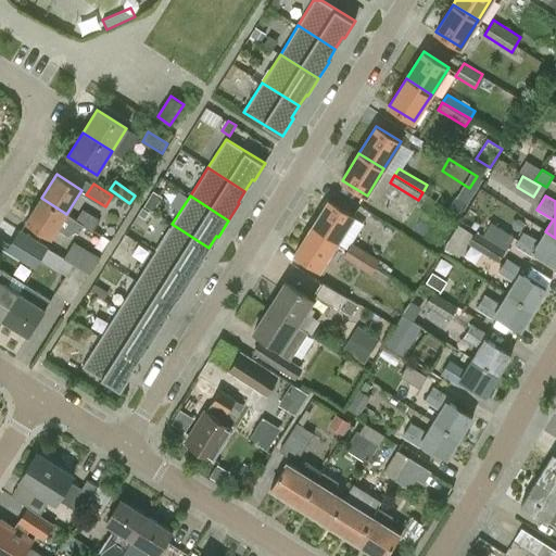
[(66,214),(41,198),(26,222),(51,238),(66,214)]
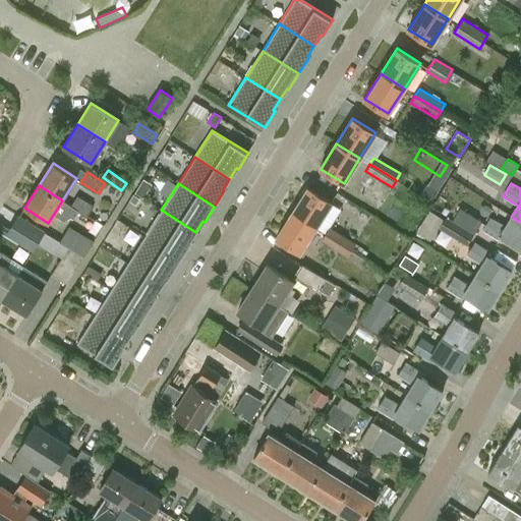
[(292,213),(315,227),(331,203),(308,187),(292,213)]
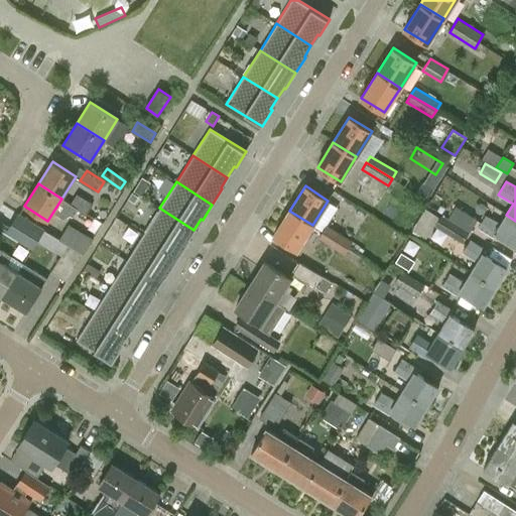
[(132,191),(126,202),(136,208),(142,198),(132,191)]
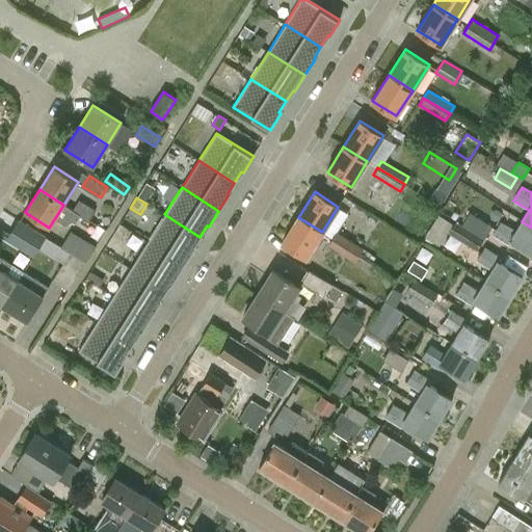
[(94,209),(79,200),(72,211),(87,220),(94,209)]
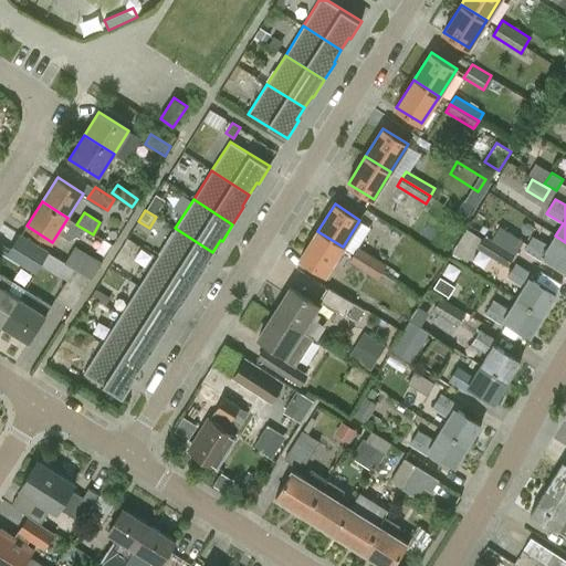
[(175,228),(157,257),(197,282),(207,264),(206,263),(212,252),(175,228)]
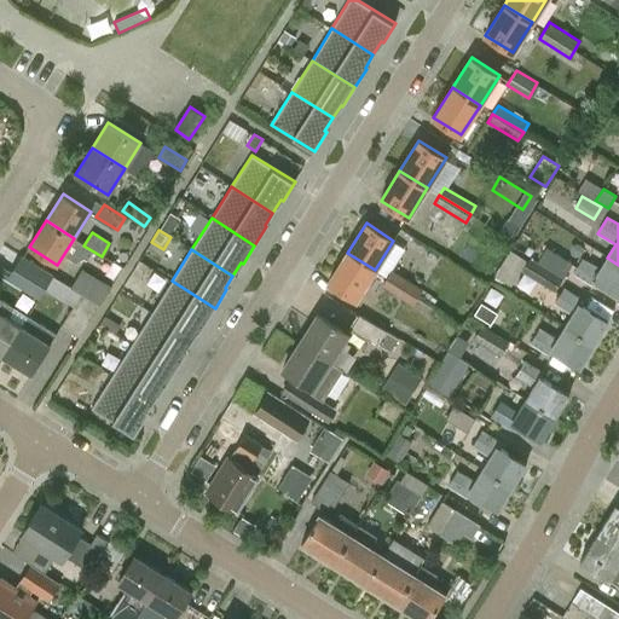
[(512,249),(495,276),(512,285),(521,271),(555,293),(563,279),(545,267),(530,258),(528,260),(512,249)]
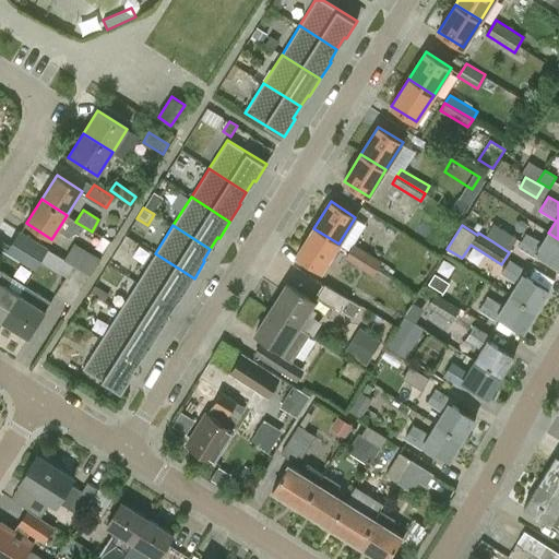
[(518,238),(501,227),(492,241),(509,252),(518,238)]
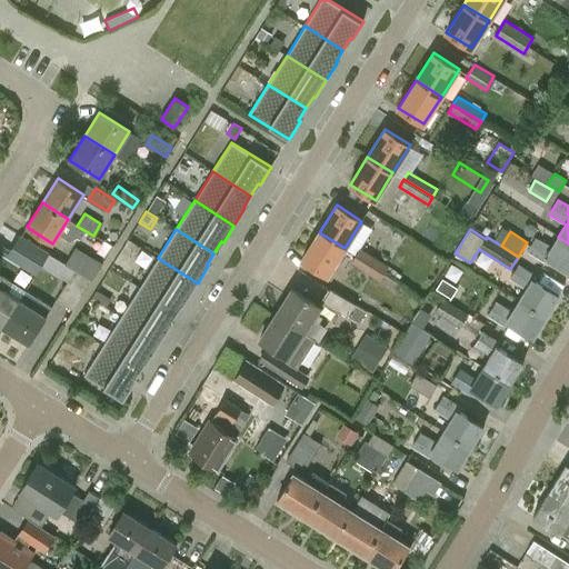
[(345,248),(319,232),(301,260),(327,276),(345,248)]
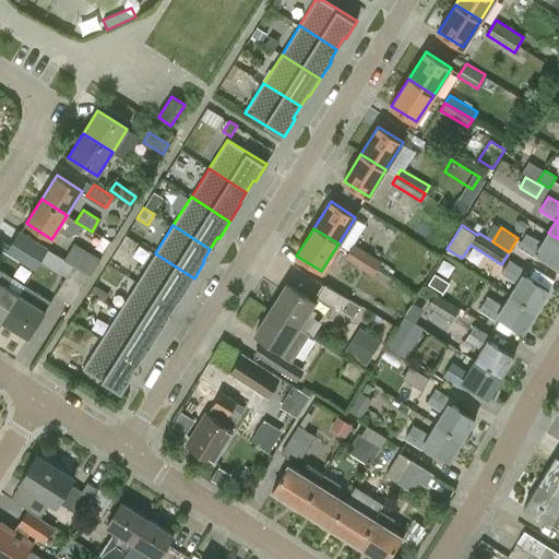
[(46,247),(18,229),(8,245),(36,262),(46,247)]
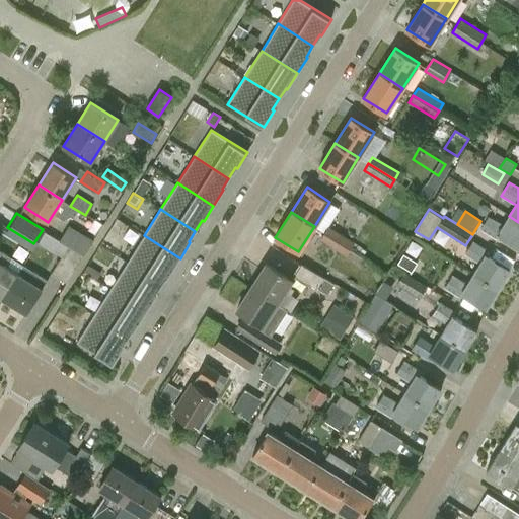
[(518,222),(509,216),(504,224),(488,215),(479,229),(496,239),(498,235),(518,247),(518,222)]
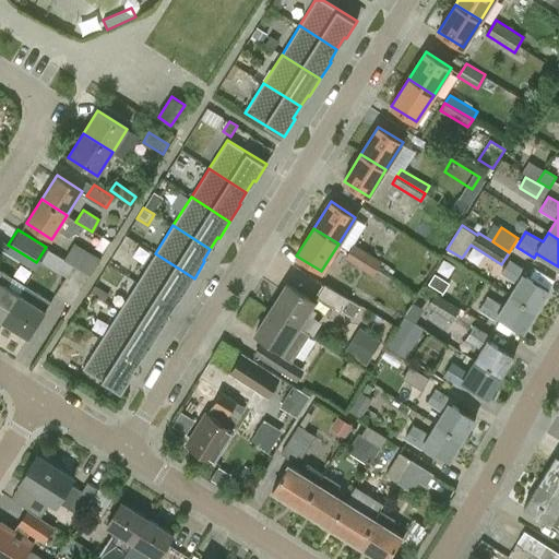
[(64,259),(73,264),(91,275),(100,259),(74,242),(64,259)]
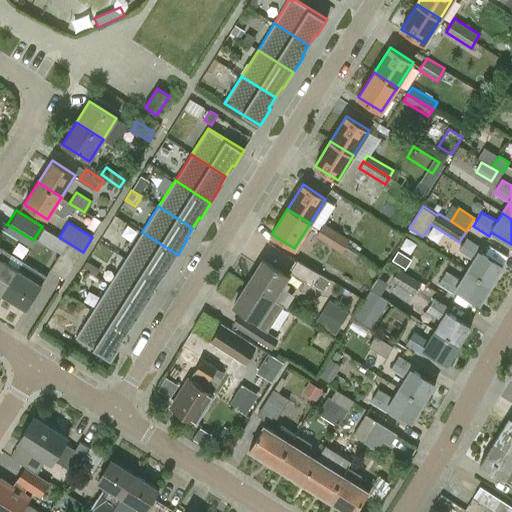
[(324,223),(320,230),(347,246),(351,239),(324,223)]
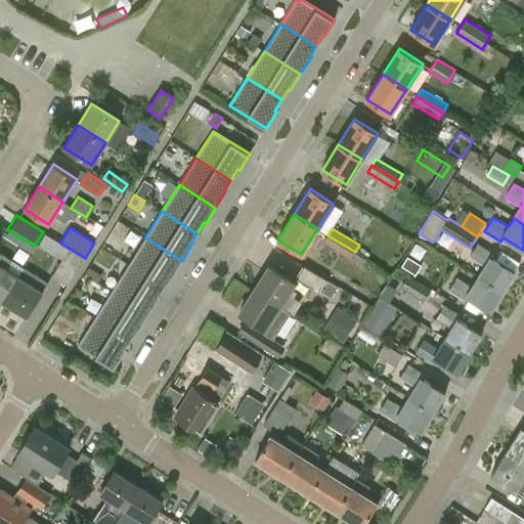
[(355,252),(328,235),(323,242),(364,267),(368,260),(355,252)]
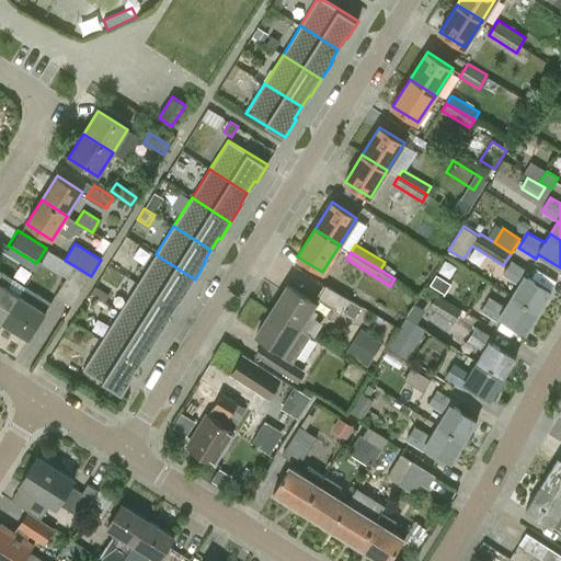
[(195,279),(156,254),(137,283),(175,307),(182,295),(184,296),(195,279)]
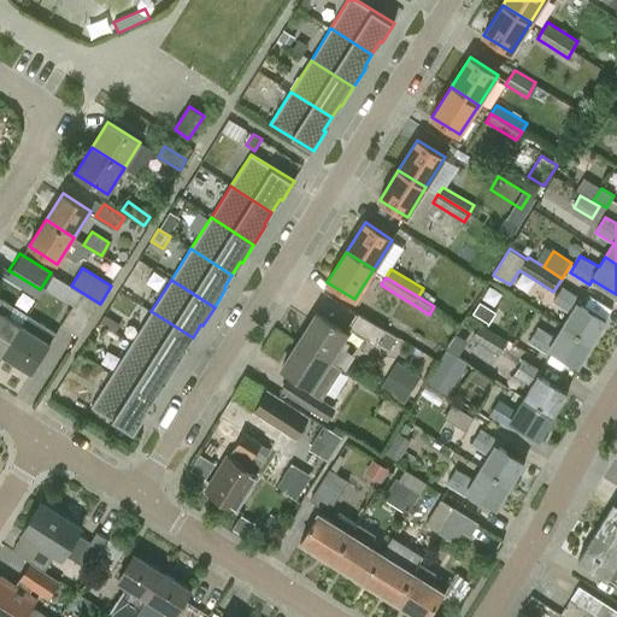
[(606,322),(579,305),(582,299),(563,287),(552,303),(570,313),(562,325),(592,345),(606,322)]
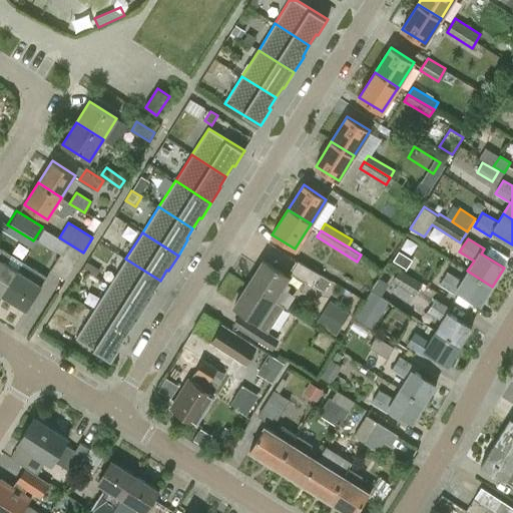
[(83,252),(67,242),(50,271),(66,280),(83,252)]
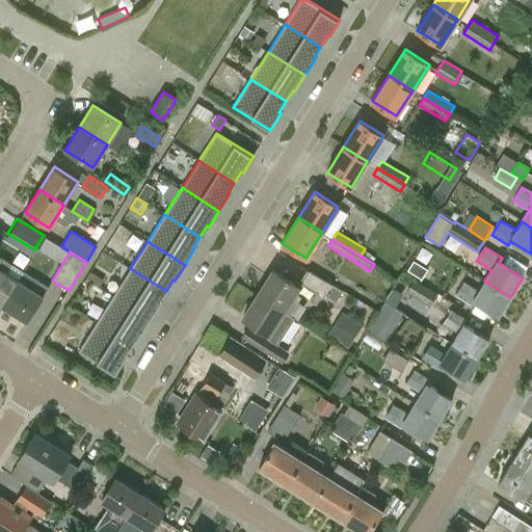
[(0,256),(0,304),(2,307),(19,281),(6,272),(12,264),(0,256)]
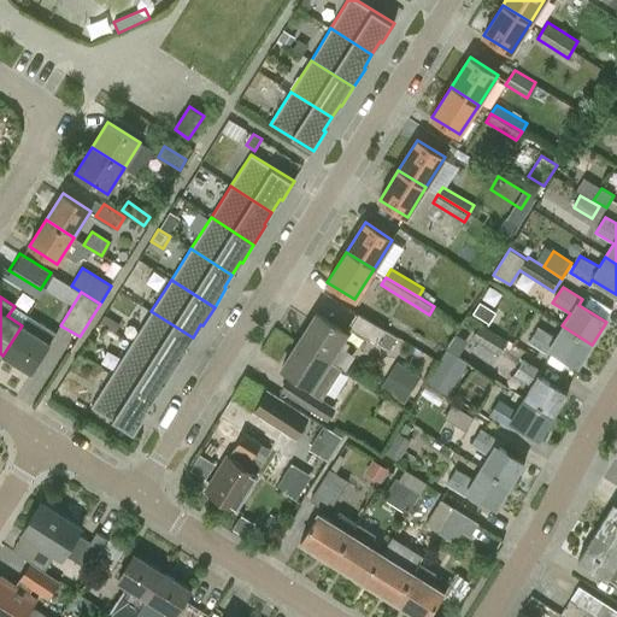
[(499,313),(480,301),(471,315),(491,327),(499,313)]
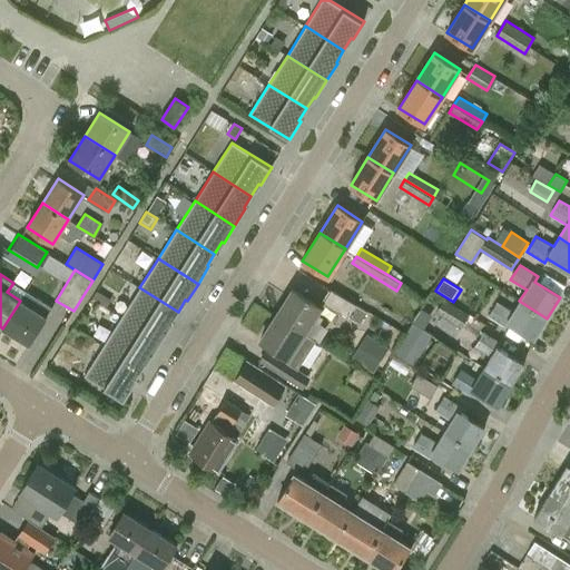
[(139,287),(121,316),(161,342),(172,324),(170,324),(178,312),(139,287)]
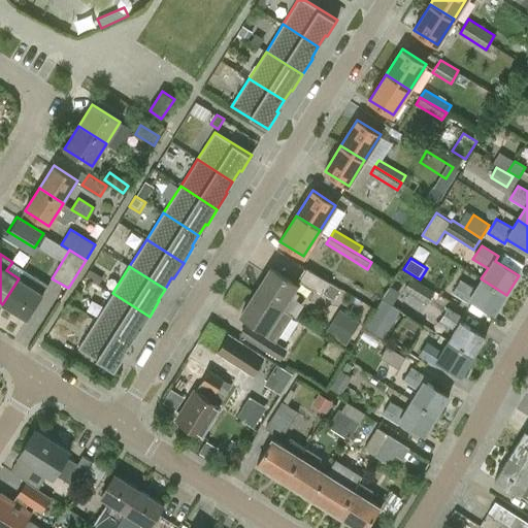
[(299,279),(333,300),(340,288),(306,267),(299,279)]
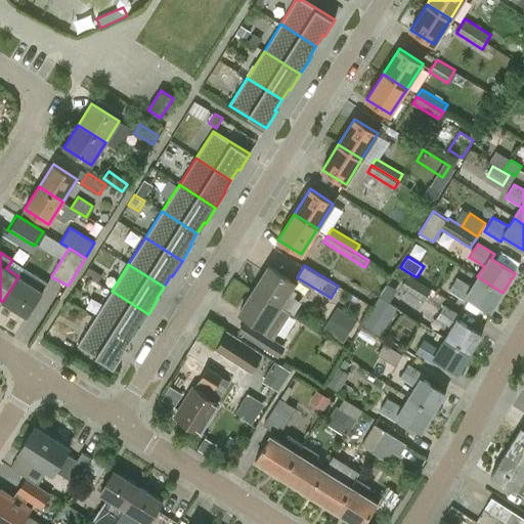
[(268,266),(254,290),(291,312),(298,299),(288,293),(295,282),(268,266)]
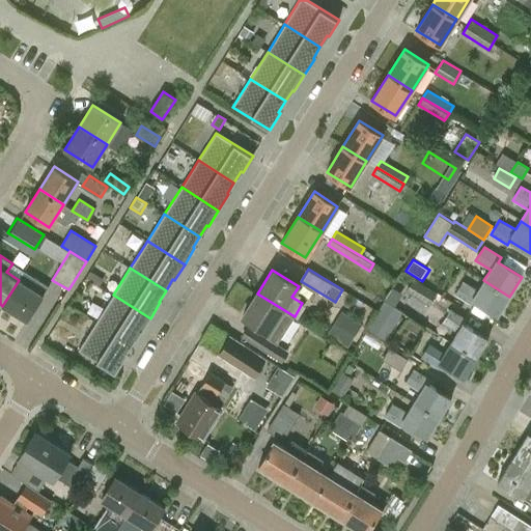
[(19,280),(2,306),(27,322),(44,296),(49,286),(24,271),(19,280)]
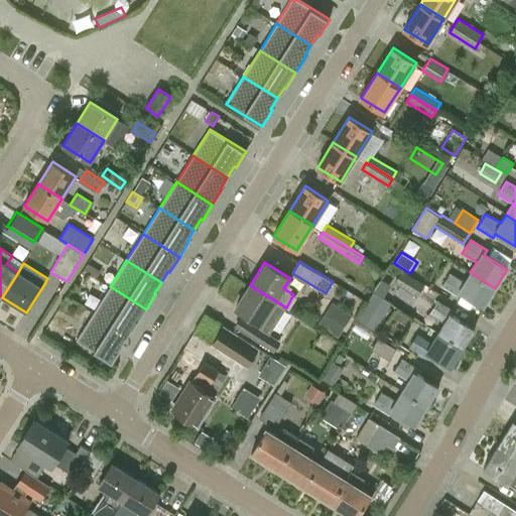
[(394,282),(417,297),(424,286),(401,272),(394,282)]
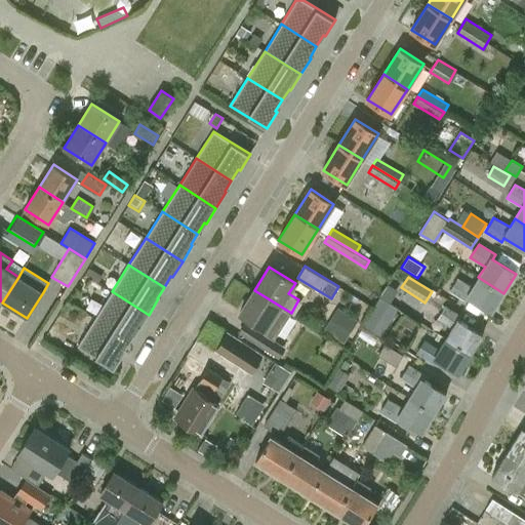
[(478,277),(473,286),(457,277),(449,291),(466,300),(468,297),(491,312),(503,293),(478,277)]
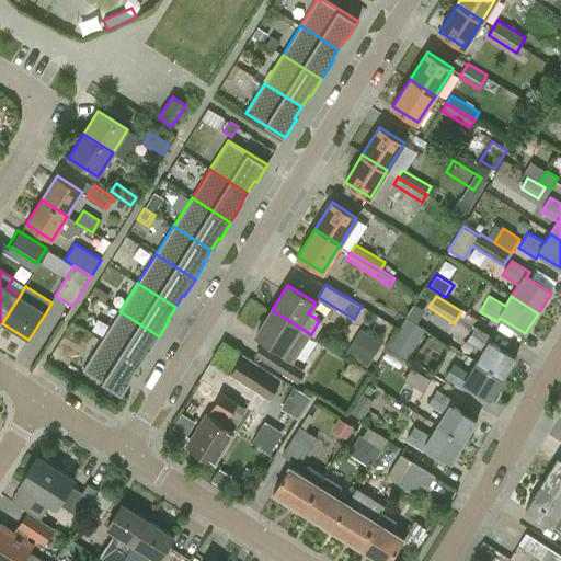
[(255,334),(263,340),(253,356),(298,382),(306,370),(294,364),(311,334),(272,310),(255,334)]
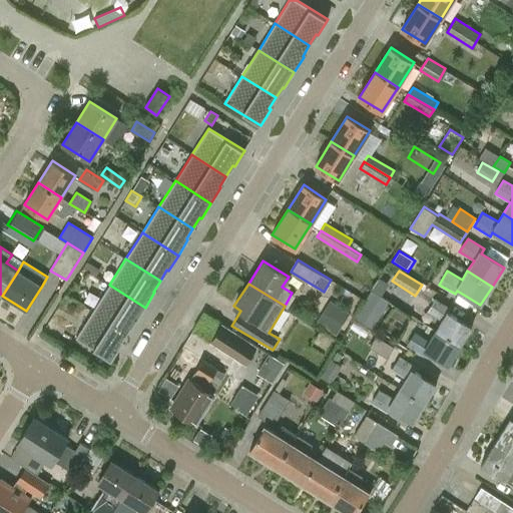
[(109,285),(92,311),(127,333),(133,322),(135,323),(145,308),(109,285)]
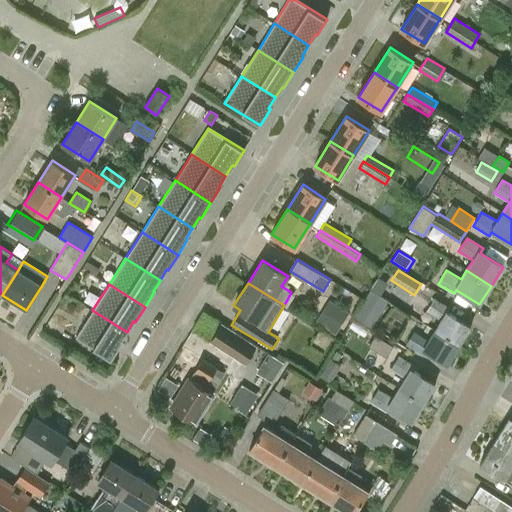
[(470,327),(447,313),(451,307),(434,297),(426,311),(441,320),(434,331),(458,346),(470,327)]
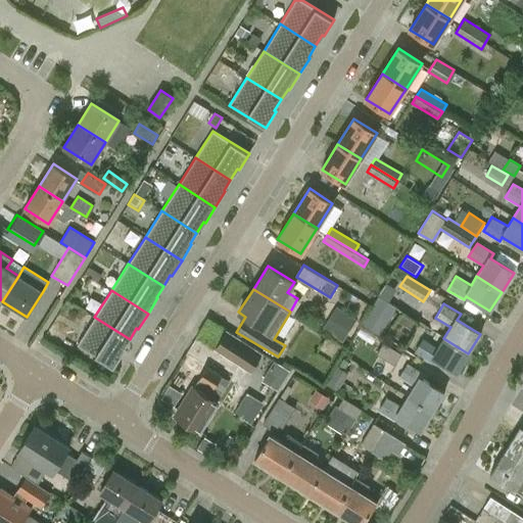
[(376,305),(364,324),(378,333),(390,315),(376,305)]
